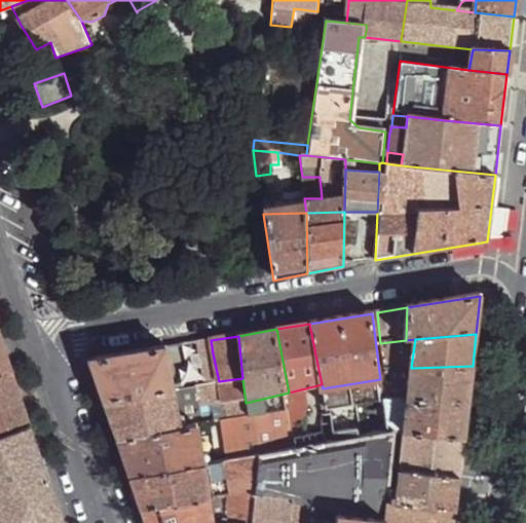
[(0,378),(11,374),(0,339),(0,378)]
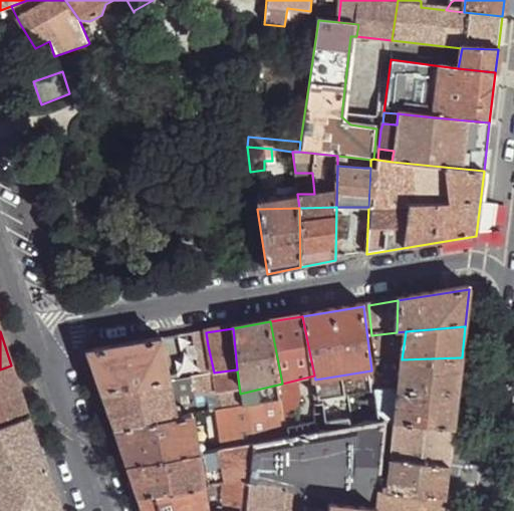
[(196,334),(199,346),(208,345),(206,332),(196,334)]
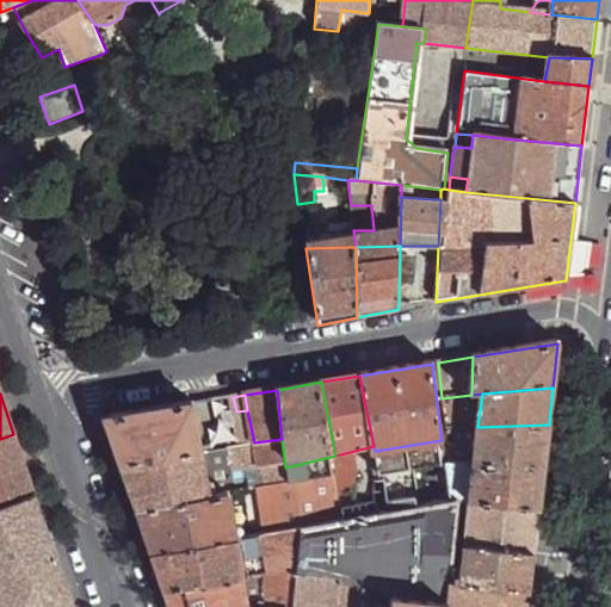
[(442,398),(444,429),(469,429),(471,395),(442,398)]
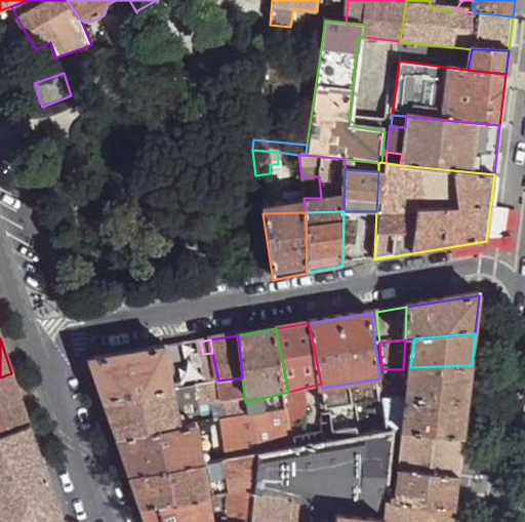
[(104,403),(172,389),(165,347),(89,359),(104,403)]
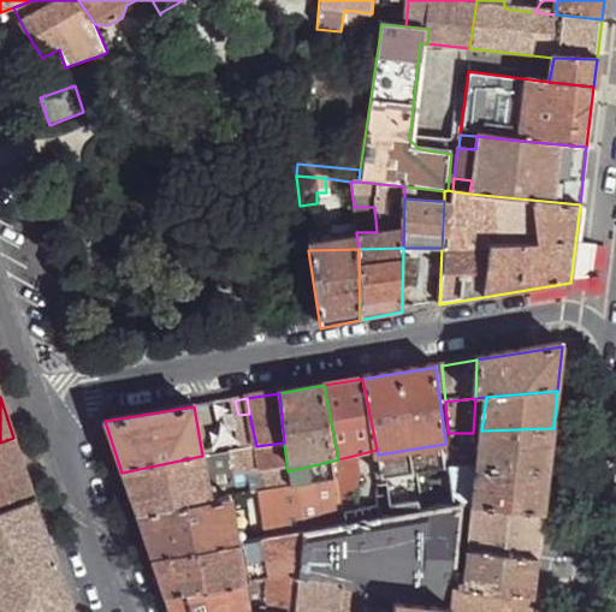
[(481,434),(477,469),(548,471),(554,428),(481,431),(481,434)]
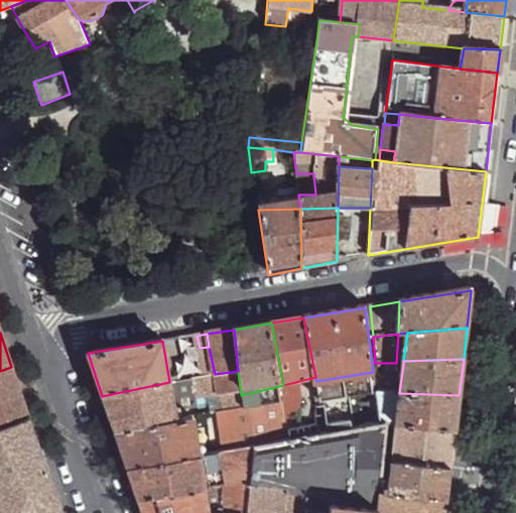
[(0,422),(28,414),(11,367),(0,371),(0,422)]
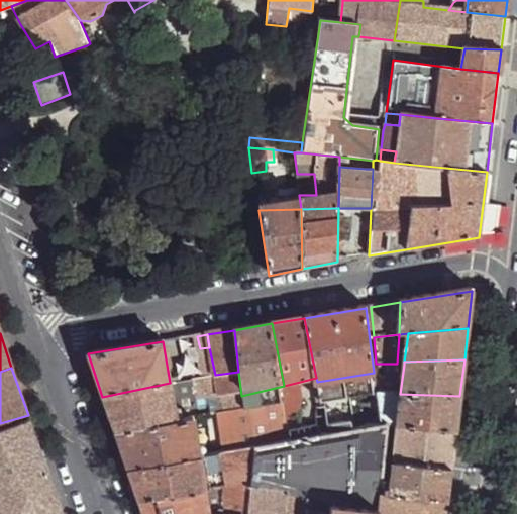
[(218,389),(221,404),(242,402),(241,396),(238,372),(215,375),(218,389)]
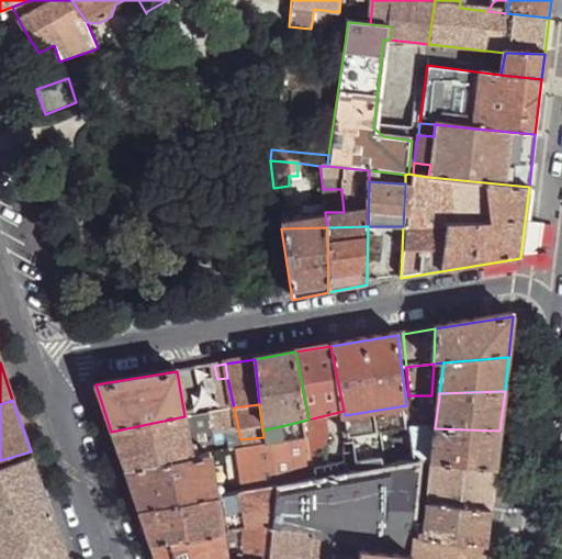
[(209,412),(212,427),(237,423),(234,407),(209,412)]
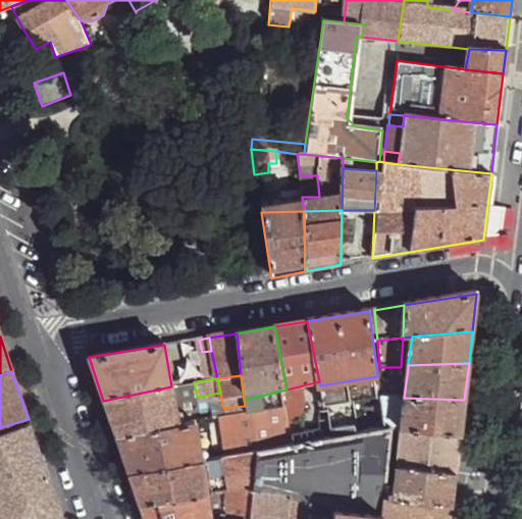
[(103,401),(115,435),(177,427),(171,386),(103,401)]
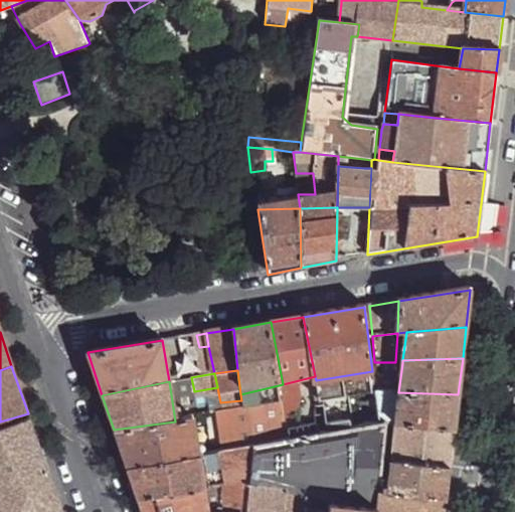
[(241,400),(242,413),(288,407),(283,384),(240,394),(241,400)]
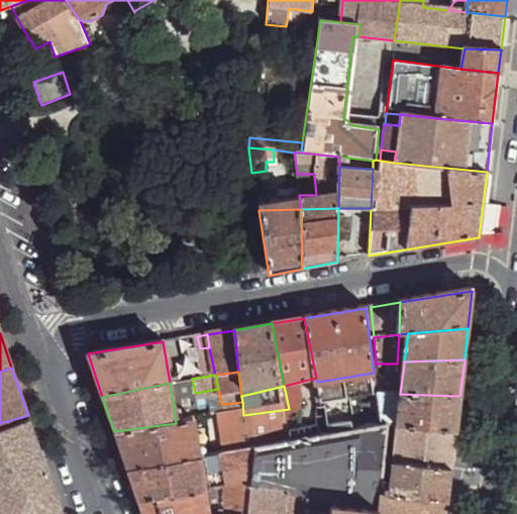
[(377,393),(381,426),(455,431),(459,396),(400,394),(377,393)]
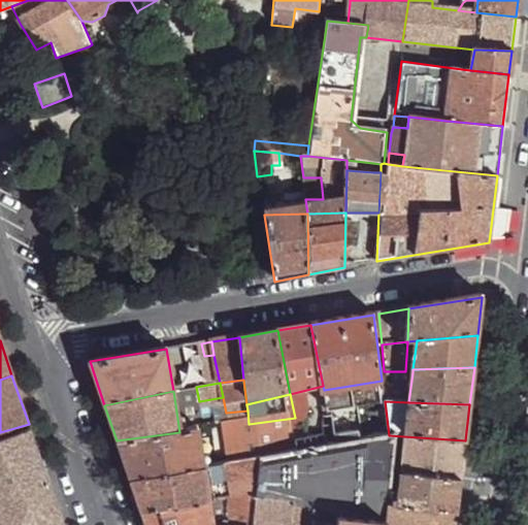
[(243,435),(248,464),(256,462),(302,456),(295,418),(249,424),(230,426),(231,435),(243,435)]
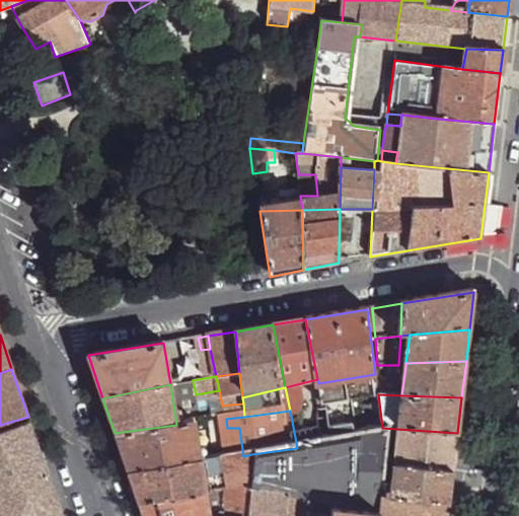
[(328,431),(329,441),(337,439),(336,432),(331,413),(324,415),(328,431)]
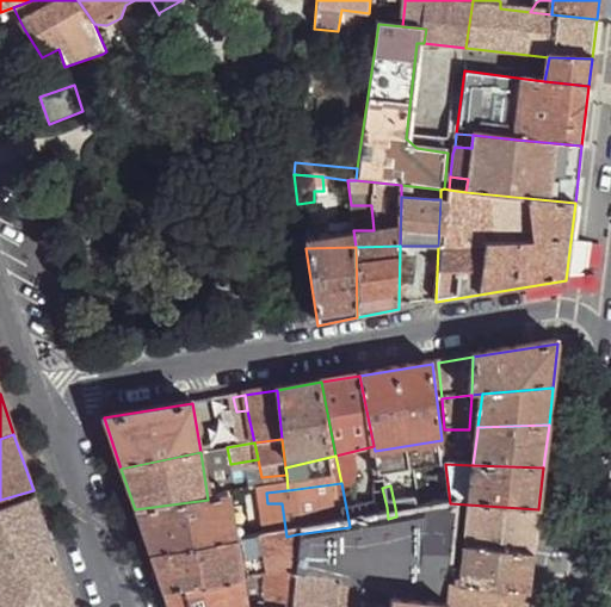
[(0,594),(7,606),(73,606),(36,497),(0,507),(0,594)]
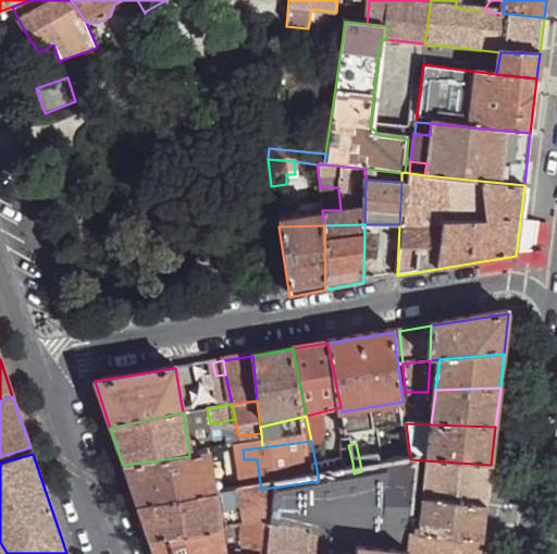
[(123,465),(137,504),(212,495),(210,454),(189,456),(123,465)]
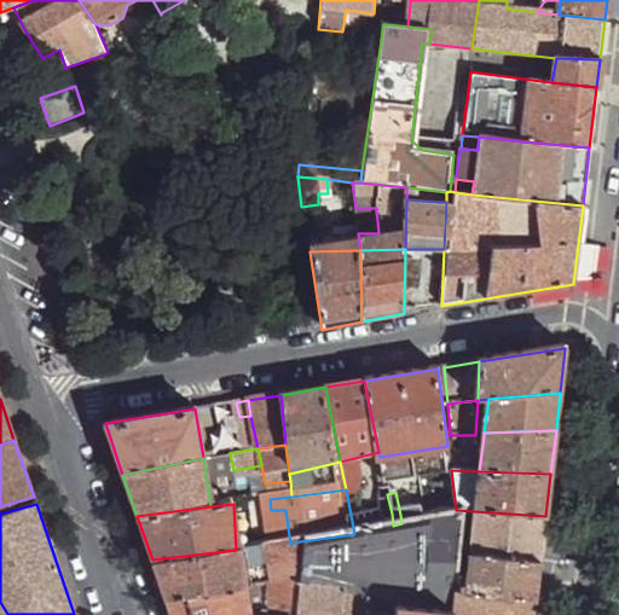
[(300,541),(296,575),(325,580),(336,582),(336,597),(391,599),(388,614),(446,614),(449,596),(452,556),(456,510),(422,518),(401,523),(393,526),(380,528),(364,533),(359,534),(354,534),(300,541)]
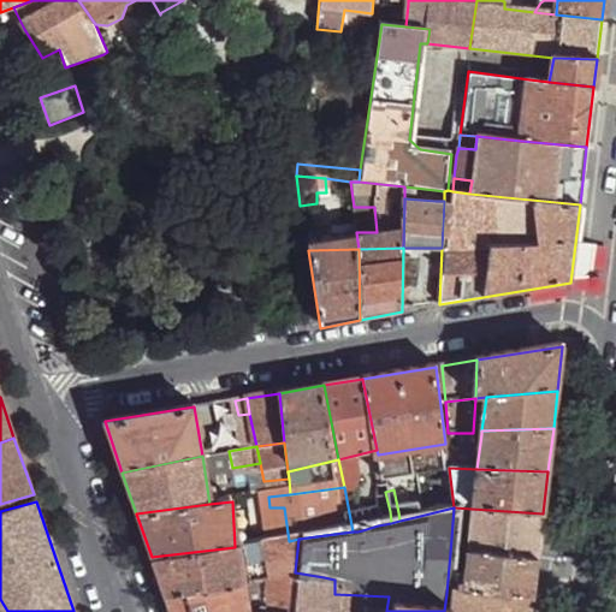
[(398,512),(400,521),(420,516),(419,507),(398,512)]
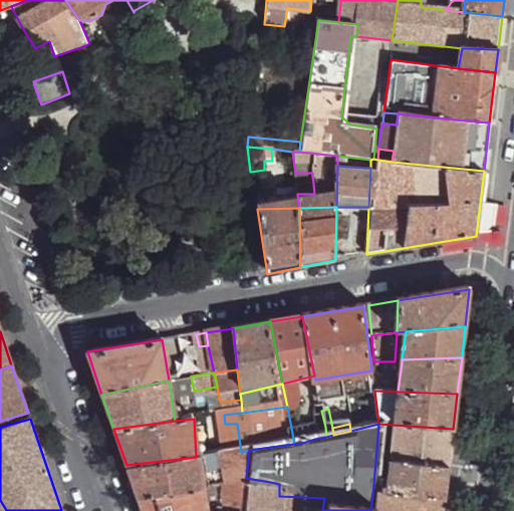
[(378,424),(375,462),(449,468),(453,429),(378,424)]
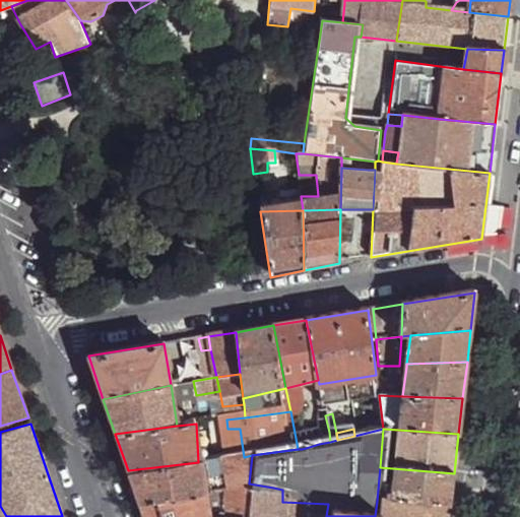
[(317,435),(319,444),(330,442),(329,432),(317,435)]
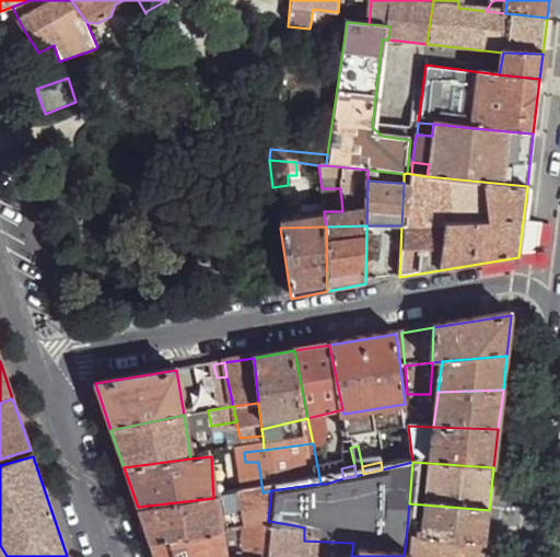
[(328,475),(329,483),(343,478),(341,468),(328,475)]
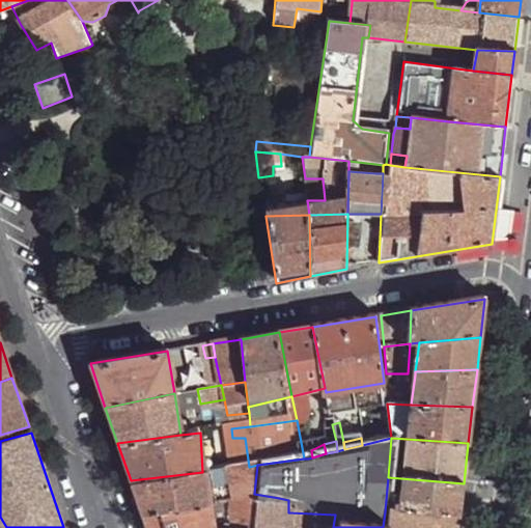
[(227,469),(230,498),(243,496),(250,495),(254,494),(257,465),(249,467),(227,469)]
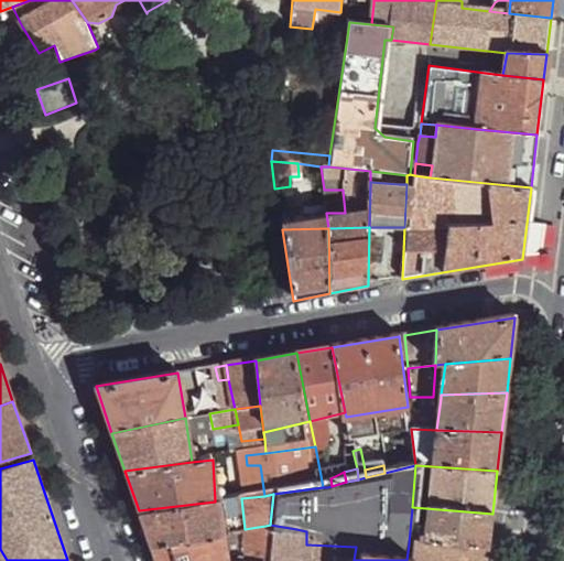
[(139,510),(150,546),(216,535),(215,502),(139,510)]
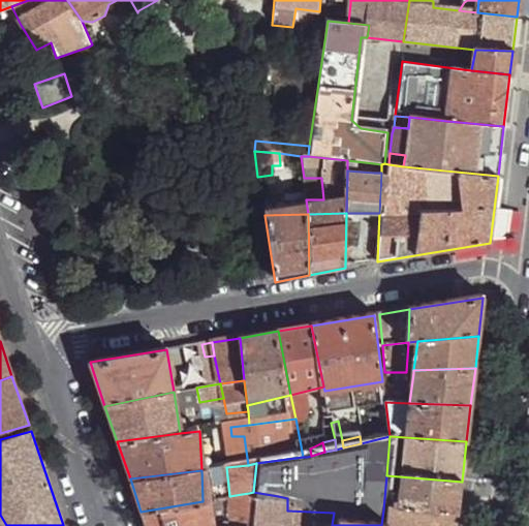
[(386,475),(383,509),(458,516),(462,482),(386,475)]
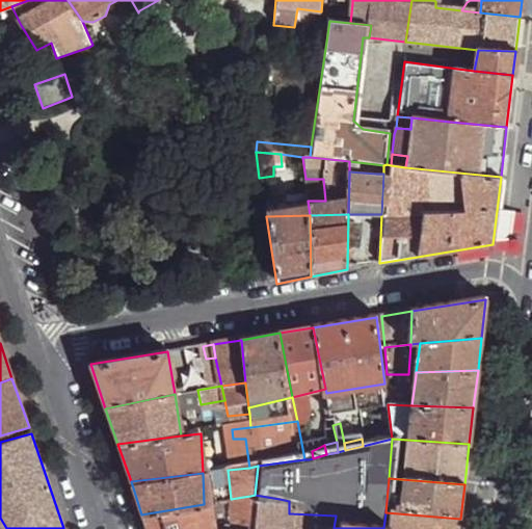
[(277,528),(280,499),(255,495),(250,496),(247,528),(277,528)]
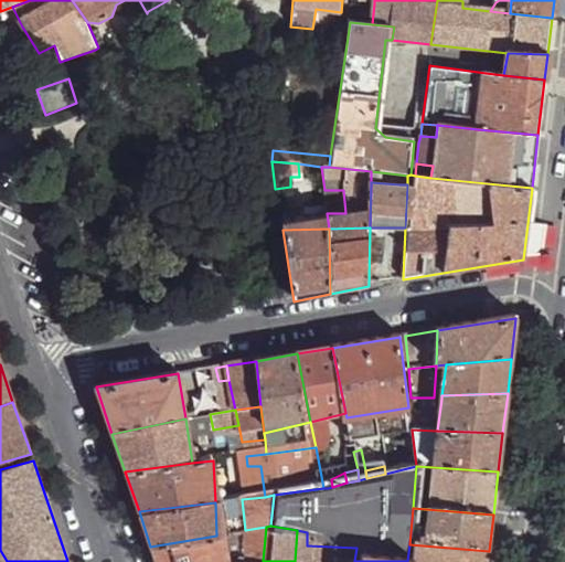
[(235,550),(222,561),(253,561),(254,541),(258,542),(258,528),(245,530),(235,532),(235,550)]
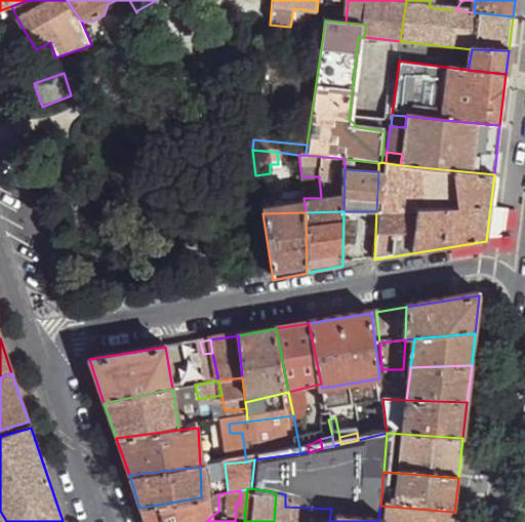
[(276,492),(274,521),(284,521),(285,507),(285,494),(276,492)]
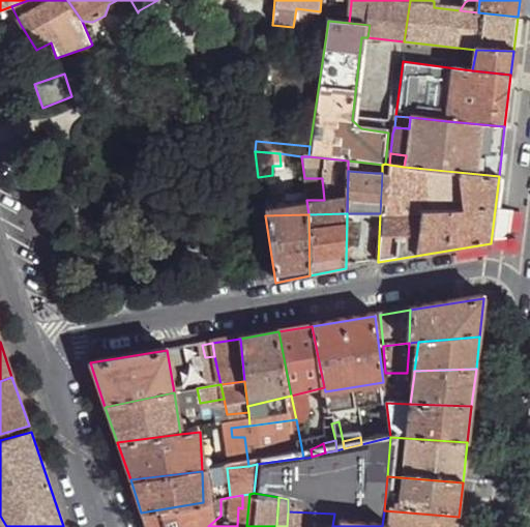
[(141,513),(145,526),(204,526),(203,502),(141,513)]
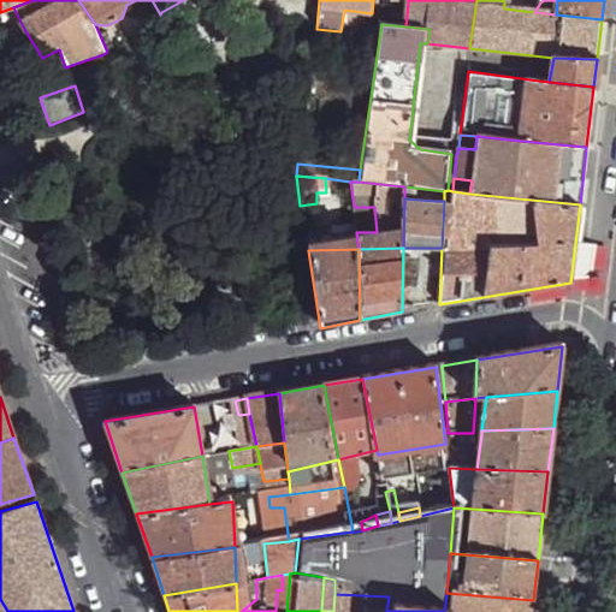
[(446,593),(444,611),(532,611),(533,600),(446,593)]
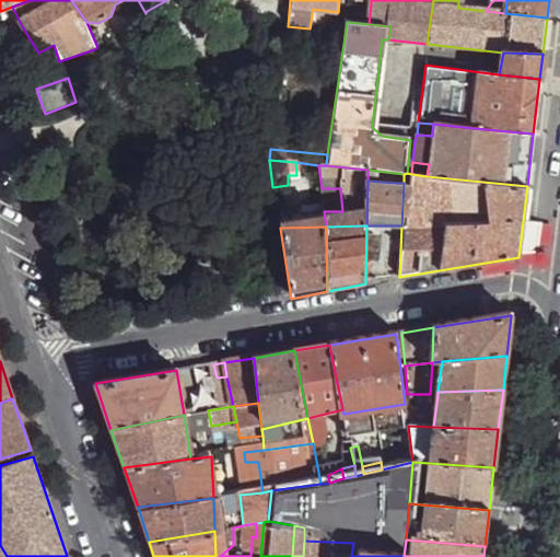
[(351,556),(353,543),(304,541),(303,556),(351,556)]
